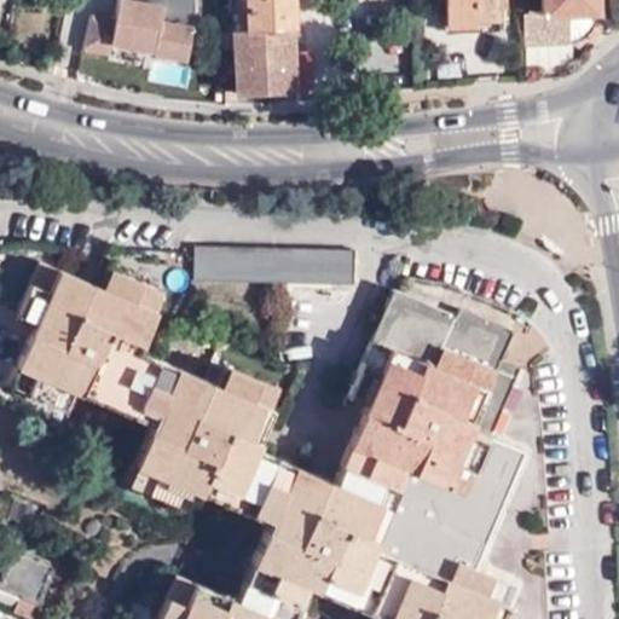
[(231,0),(232,91),(313,90),(312,51),(293,51),(290,0),(231,0)]
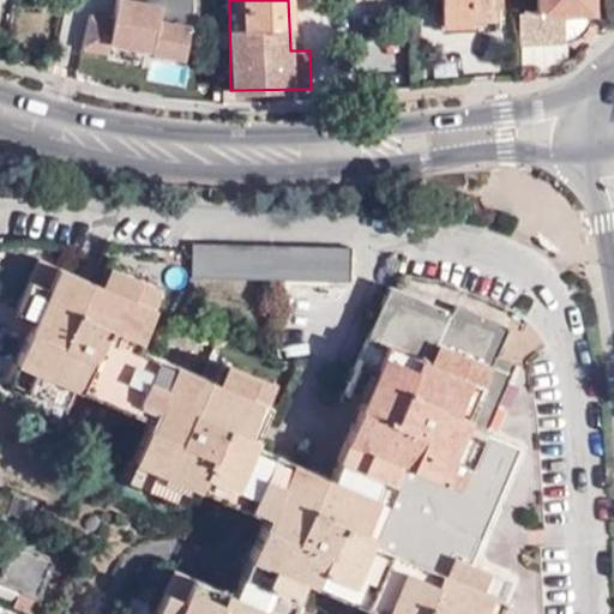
[(493,19),(493,6),(492,0),(441,0),(441,24),(473,24),(471,18),(493,19)]
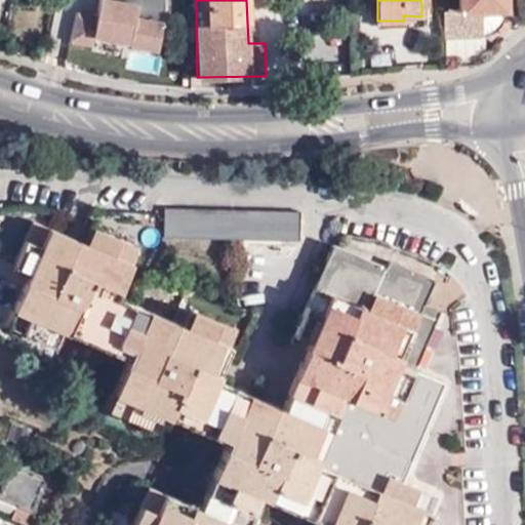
[(443,11),(444,39),(482,37),(488,34),(496,30),(500,24),(503,12),(502,0),(457,0),(458,11),(443,11)]
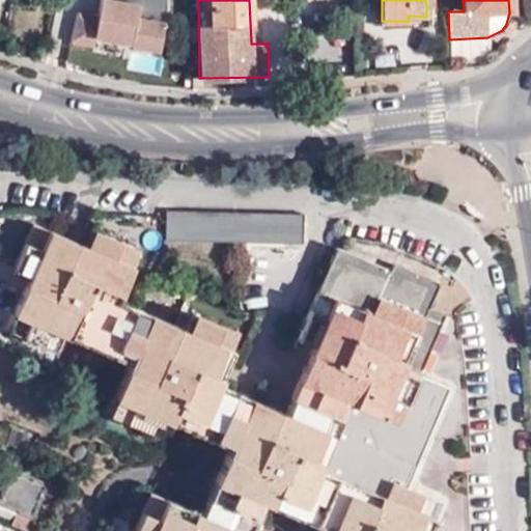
[(166,242),(234,243),(247,243),(304,244),(303,215),(168,213),(166,242)]
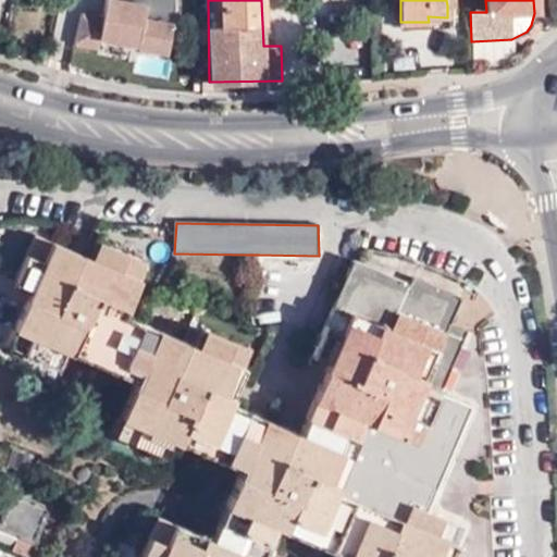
[(224,462),(246,411),(229,404),(251,351),(205,331),(197,347),(124,316),(146,262),(97,242),(89,259),(35,235),(19,275),(35,282),(25,306),(8,345),(59,366),(64,350),(137,382),(115,434),(163,455),(172,440),(224,462)]
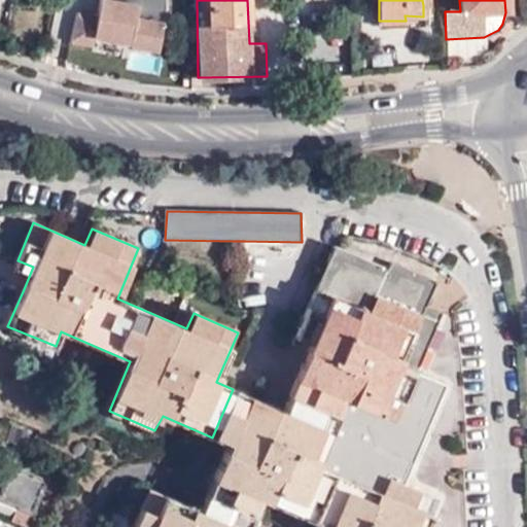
[(245,241),(233,241),(232,253),(245,254),(245,241)]
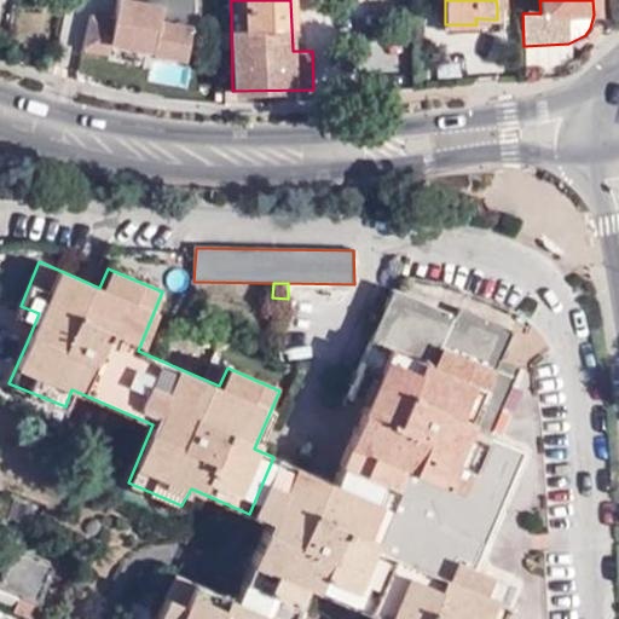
[(333,480),(293,464),(267,522),(244,582),(298,605),(307,585),(386,618),(385,618),(498,618),(513,586),(474,571),(522,455),(489,439),(518,366),(498,358),(512,329),(460,308),(456,316),(394,291),(351,397),(365,404),(333,480)]
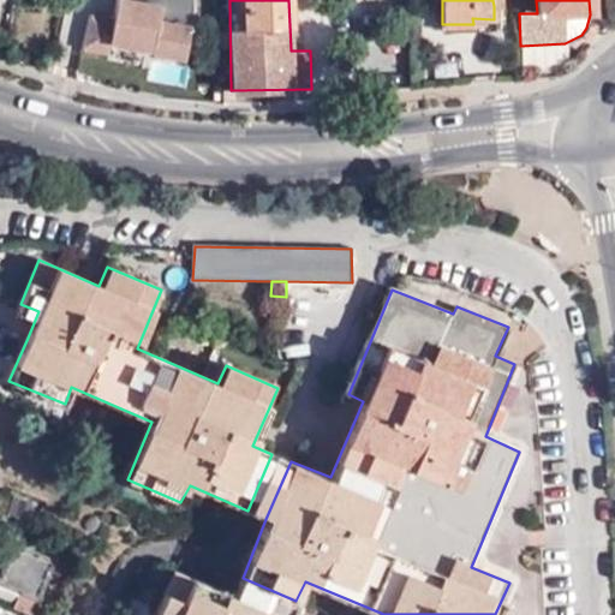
[(39,311),(21,304),(10,328),(28,338),(39,311)]
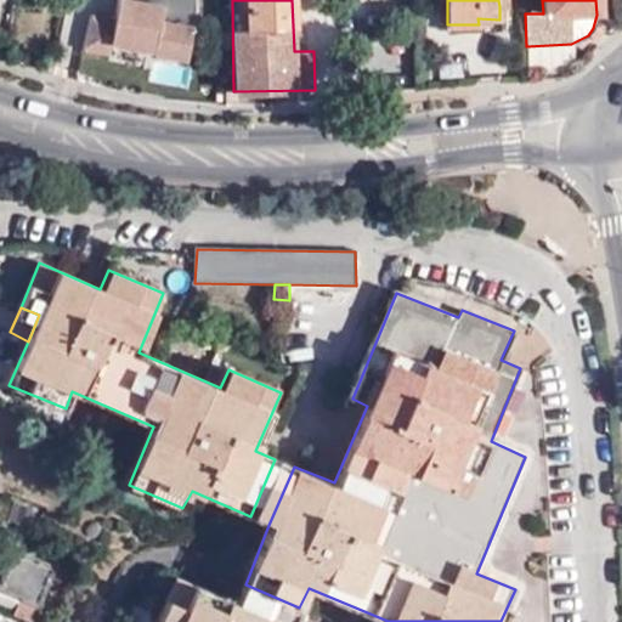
[(294,467),(275,459),(250,516),(269,525),(294,467)]
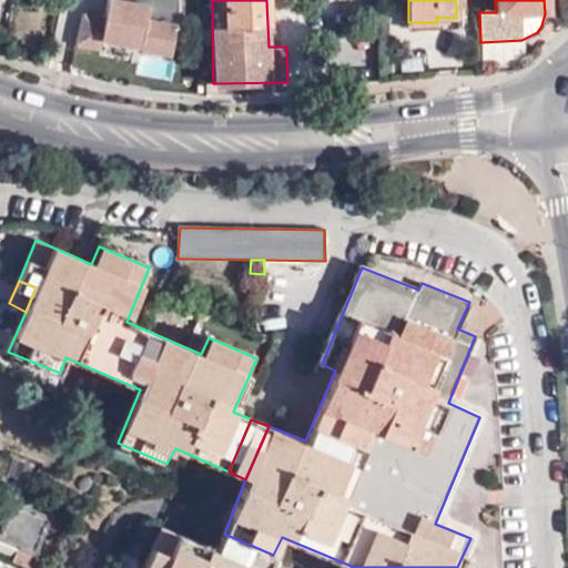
[(50,519),(13,504),(0,536),(0,540),(36,556),(50,519)]
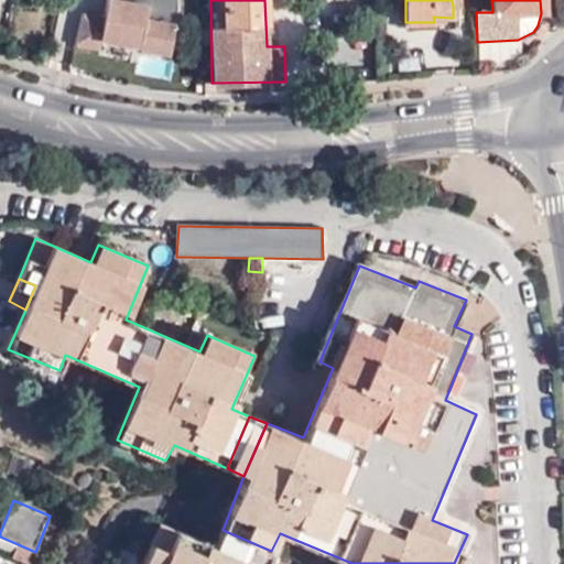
[(252,563),(215,548),(160,524),(142,563),(252,563)]
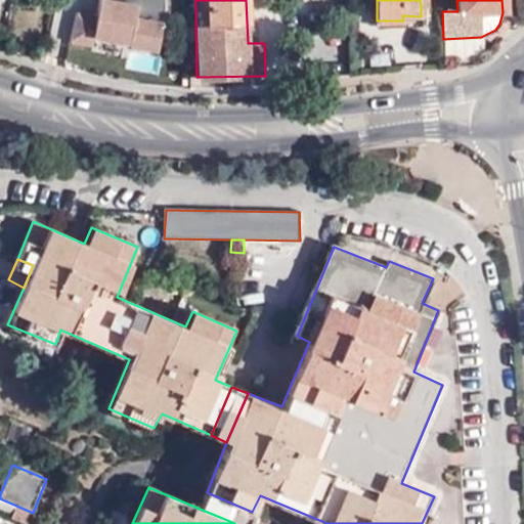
[(234,523),(247,523),(252,512),(207,492),(200,509),(234,523)]
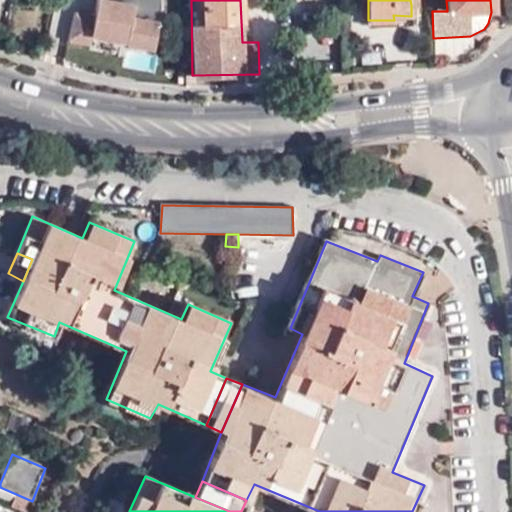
[(27,511),(31,503),(16,497),(12,508),(20,511),(27,511)]
